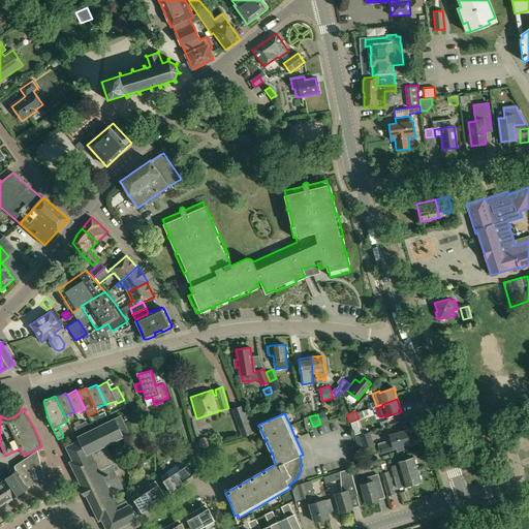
[(80,440),(66,446),(72,461),(69,462),(82,489),(81,489),(85,496),(86,495),(98,522),(101,520),(105,528),(117,528),(136,520),(129,506),(128,506),(126,501),(117,506),(111,494),(122,489),(115,472),(119,469),(116,463),(114,463),(110,454),(114,452),(111,443),(123,437),(129,434),(121,416),(115,419),(115,418),(78,436),(80,440)]
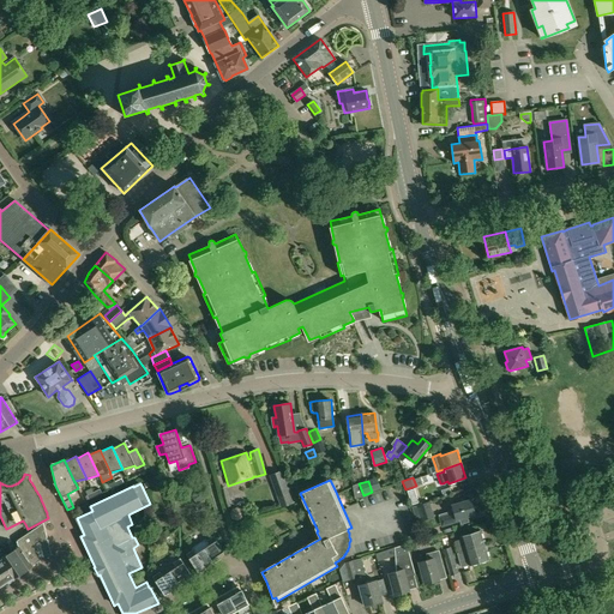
[(289,486),(275,491),(281,507),(293,504),(295,503),(289,486)]
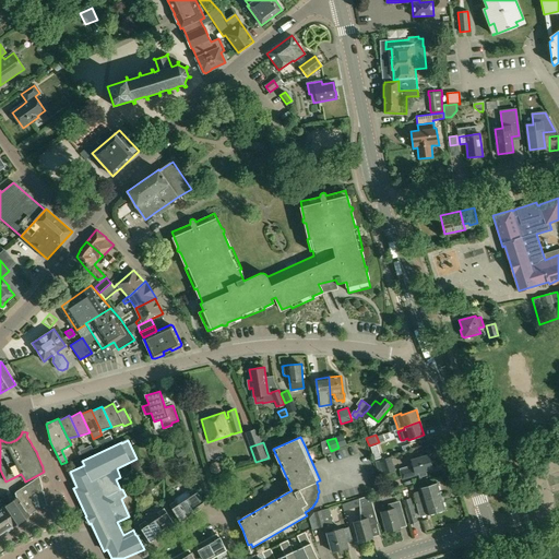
[(204,443),(201,444),(204,455),(205,462),(210,460),(207,454),(206,449),(204,443)]
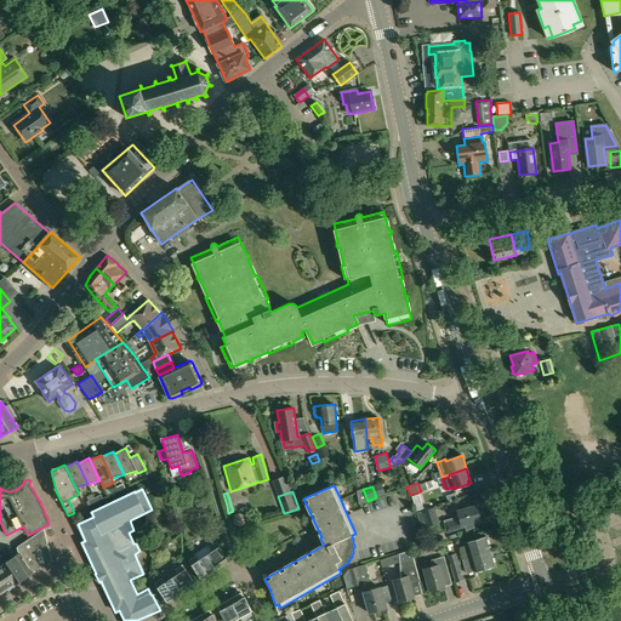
[(419,494),(412,496),(416,511),(423,508),(419,494)]
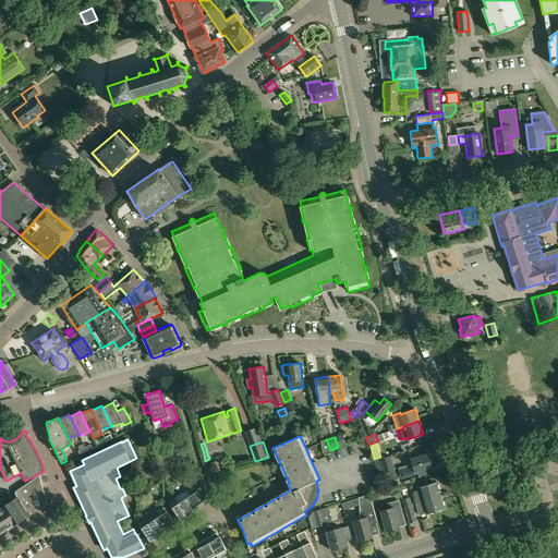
[(182,445),(173,451),(180,459),(189,452),(182,445)]
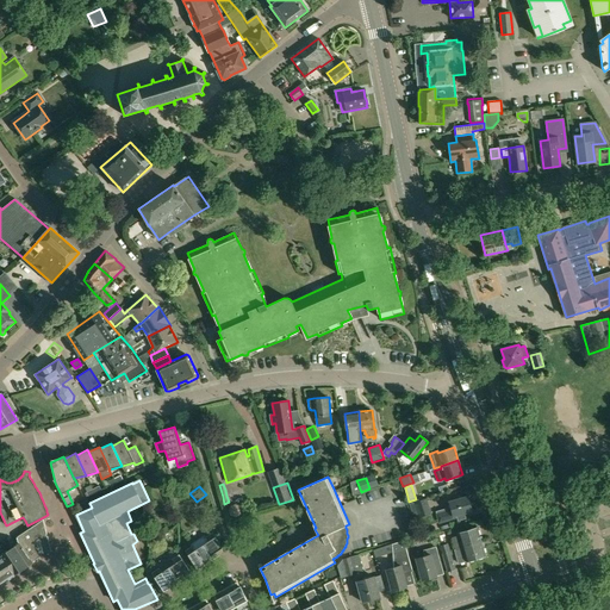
[(450,509),(446,511),(448,521),(456,517),(459,517),(460,520),(467,517),(466,512),(472,510),(467,497),(449,502),(450,506),(450,509)]
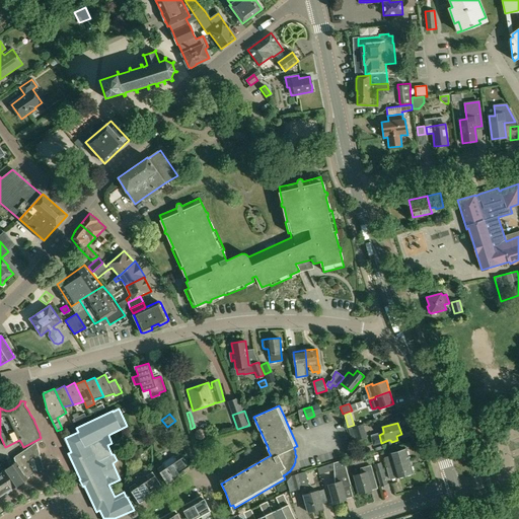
[(363,424),(352,428),(357,440),(367,437),(363,424)]
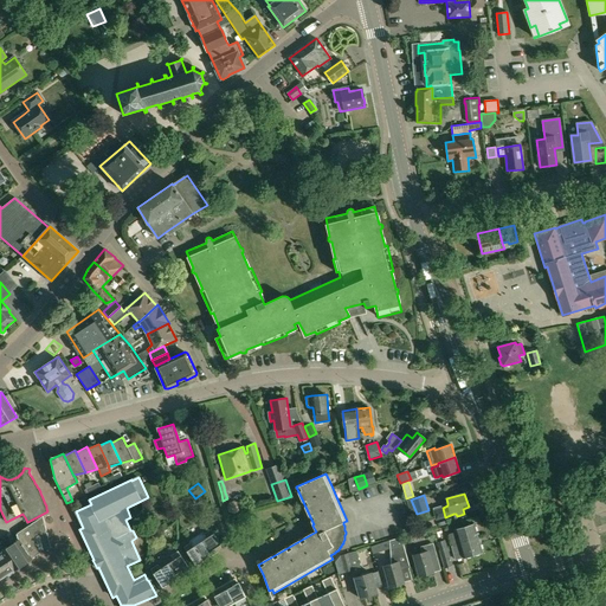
[(43,516),(17,533),(18,539),(19,540),(32,558),(40,553),(39,550),(47,548),(51,546),(43,516)]
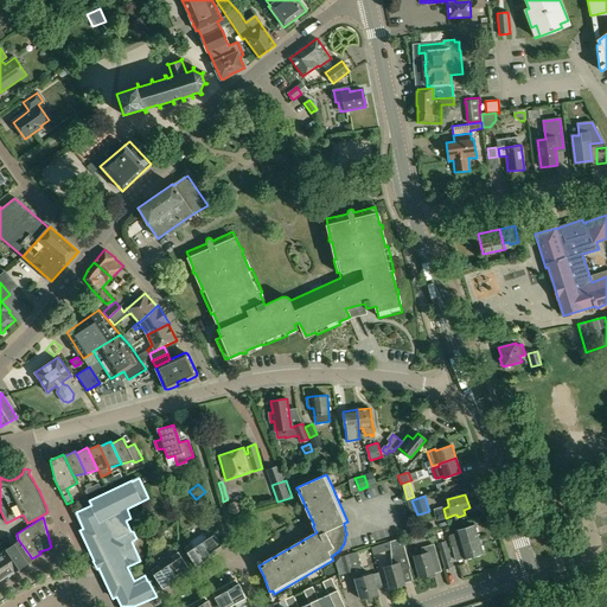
[(457,532),(451,535),(454,545),(460,544),(478,538),(474,525),(455,531),(457,532)]
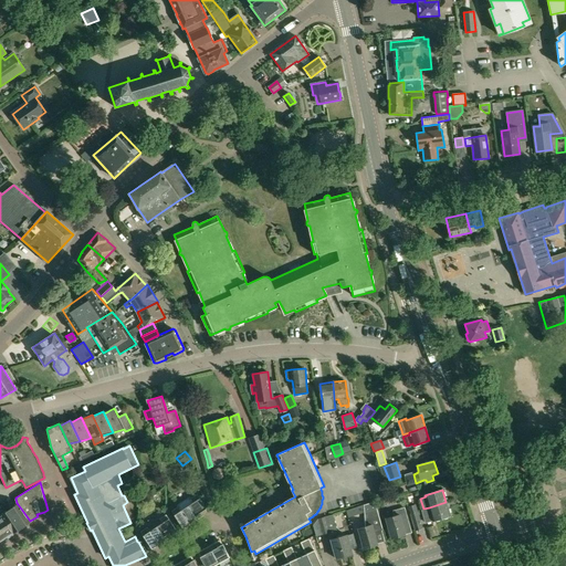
[(178,506),(171,511),(181,525),(207,509),(205,505),(200,492),(190,499),(192,502),(180,511),(178,506)]
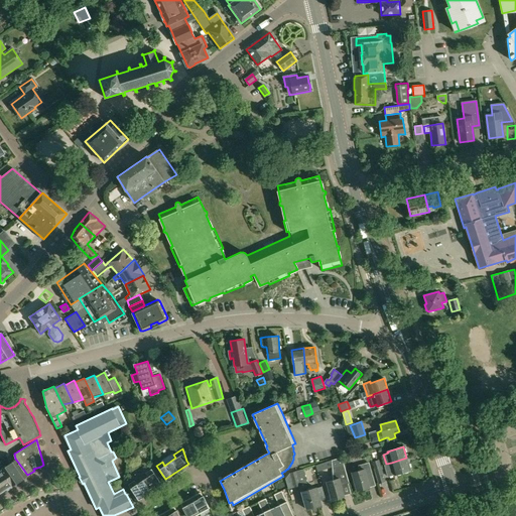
[(334,480),(327,482),(330,495),(329,495),(331,502),(336,500),(335,499),(344,497),(341,486),(349,484),(344,466),(342,458),(332,461),(332,469),(334,480)]
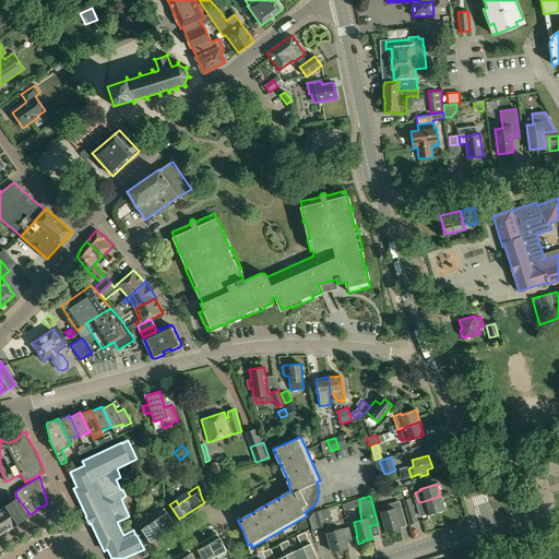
[(418,502),(416,503),(417,508),(419,516),(427,514),(444,509),(440,496),(424,501),(418,502)]
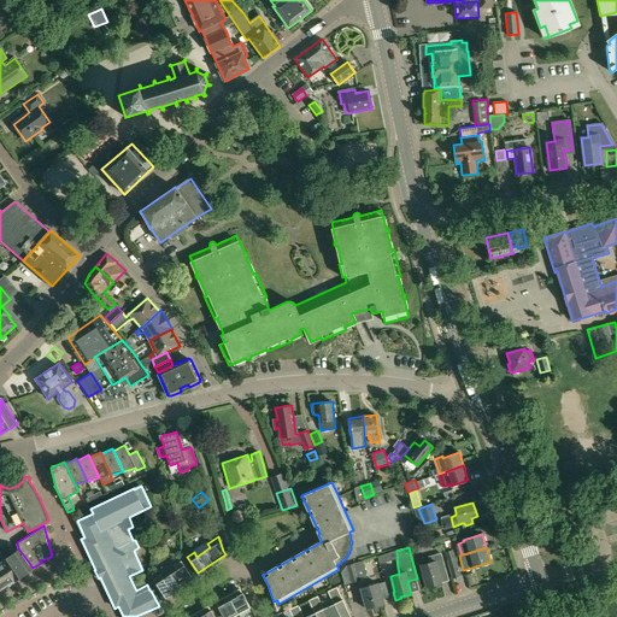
[(10,556),(0,562),(0,575),(7,586),(23,575),(33,568),(19,550),(10,556)]
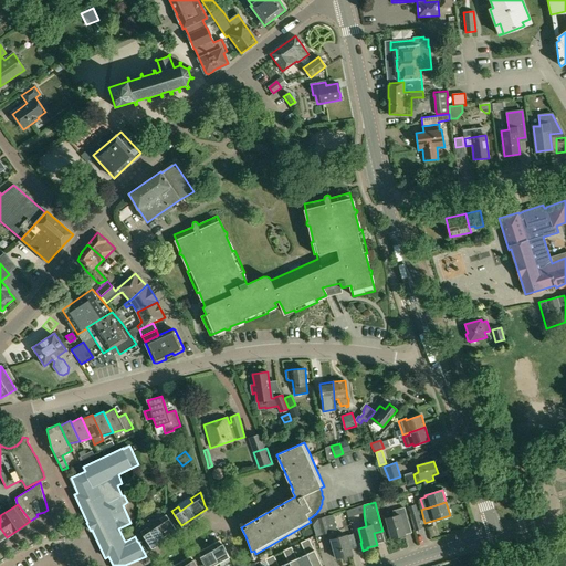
[(416,504),(408,506),(410,514),(418,511),(416,504)]
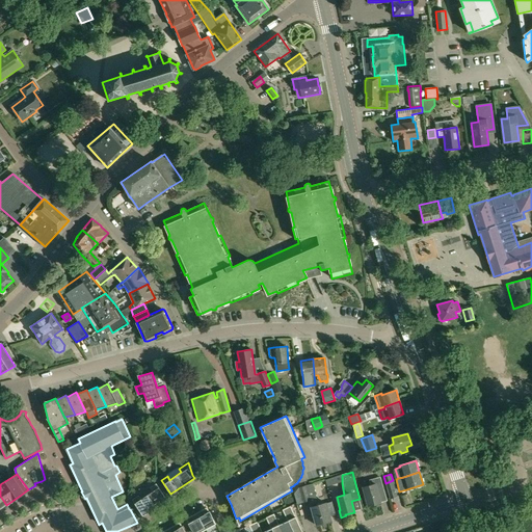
[(370,485),(362,487),(365,497),(364,497),(365,504),(367,503),(368,506),(380,502),(377,491),(383,489),(379,476),(369,480),(370,485)]
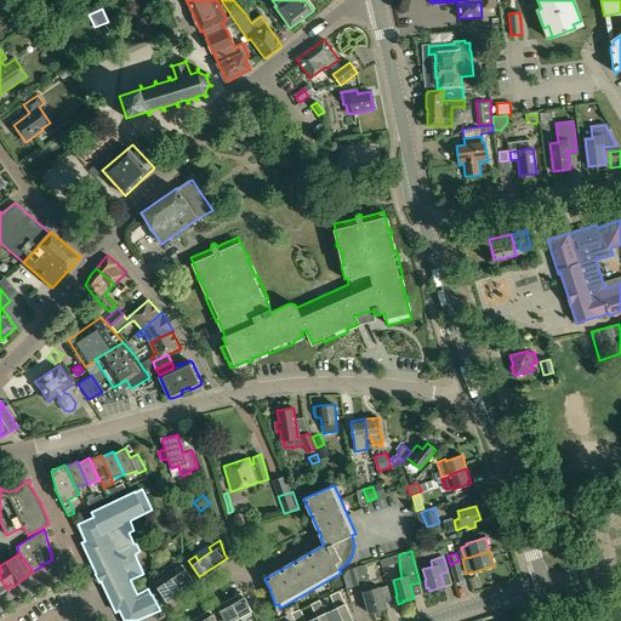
[(389,557),(381,560),(383,568),(392,565),(389,557)]
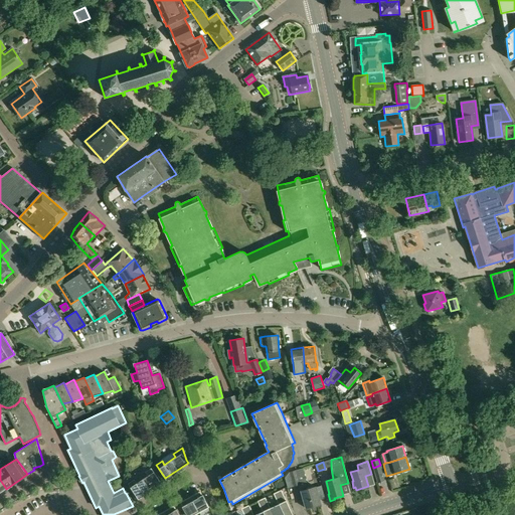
[(380,465),(373,468),(375,474),(377,483),(384,481),(382,472),(380,465)]
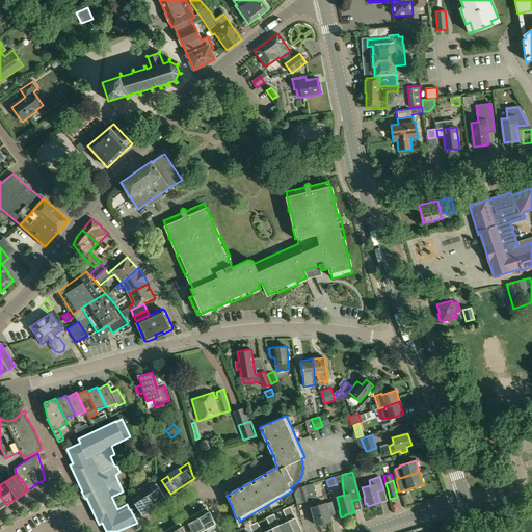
[(138,496),(132,500),(141,513),(165,498),(156,483),(150,487),(152,491),(140,499),(138,496)]
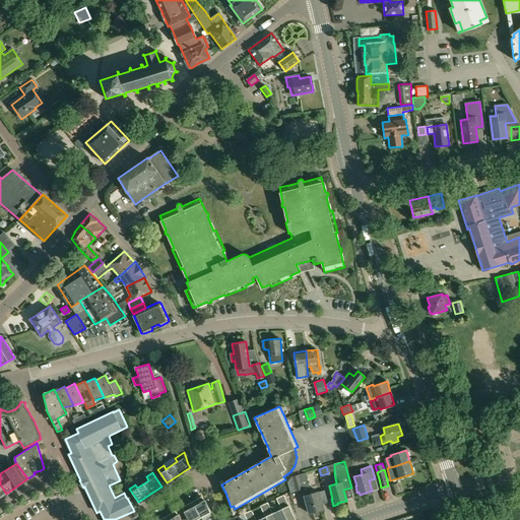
[(291,477),(287,482),(290,493),(302,490),(303,492),(309,514),(324,509),(323,504),(319,493),(319,492),(309,495),(308,490),(310,489),(306,473),(291,477)]
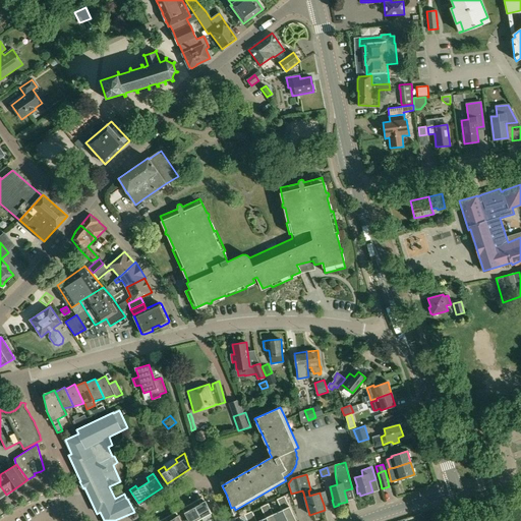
[(179,495),(189,489),(186,482),(176,487),(179,495)]
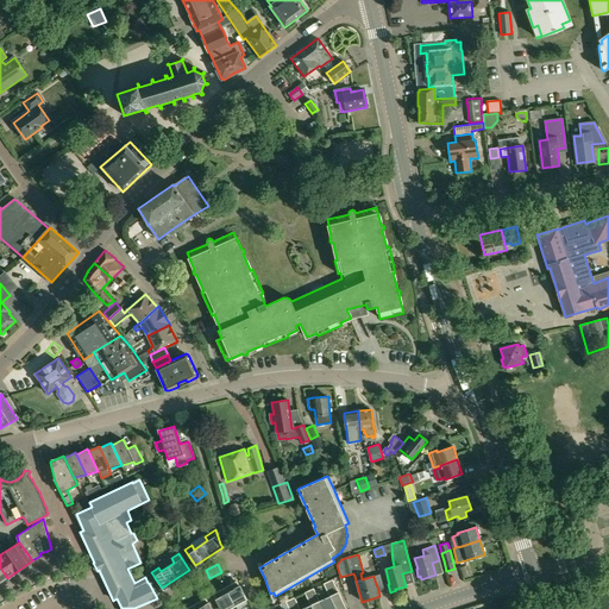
[(319,601),(322,608),(345,608),(346,608),(332,579),(324,584),(330,596),(319,601)]
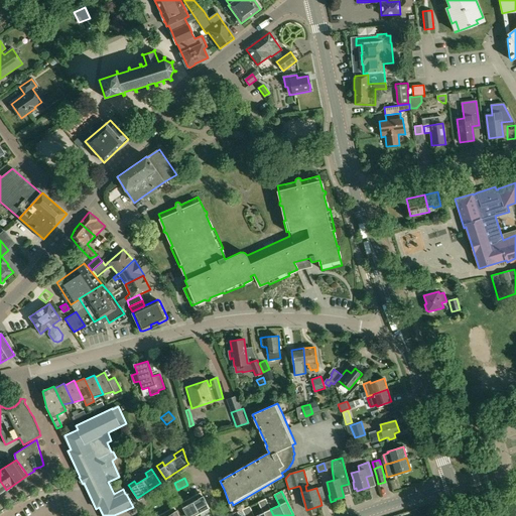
[(201,492),(190,497),(200,514),(210,508),(201,492)]
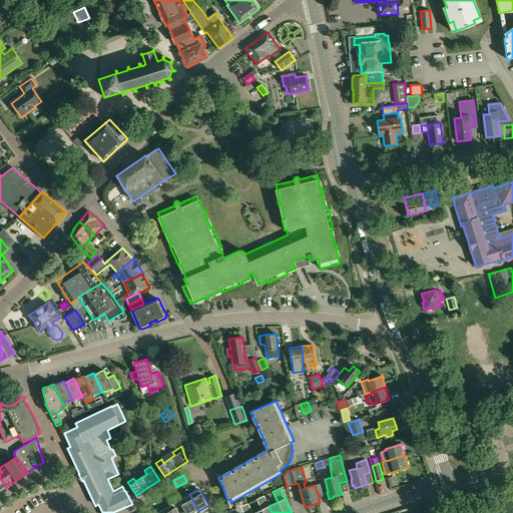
[(189,494),(179,500),(186,512),(193,512),(198,511),(189,494)]
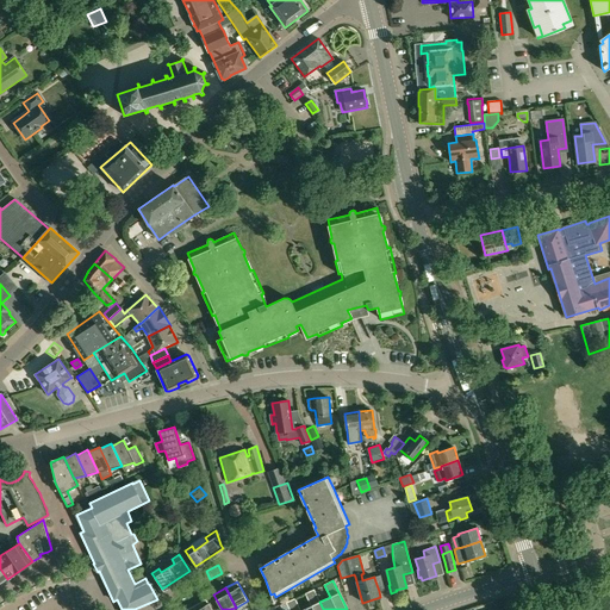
[(300,609),(323,609),(319,602),(313,589),(305,593),(311,605),(300,609)]
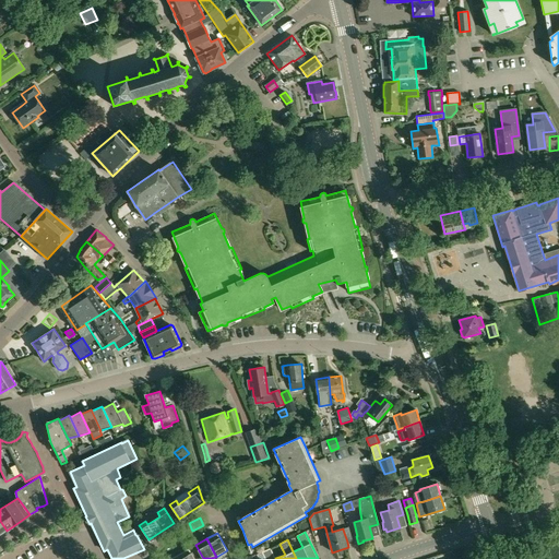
[(194,558),(189,548),(178,555),(180,558),(194,558)]
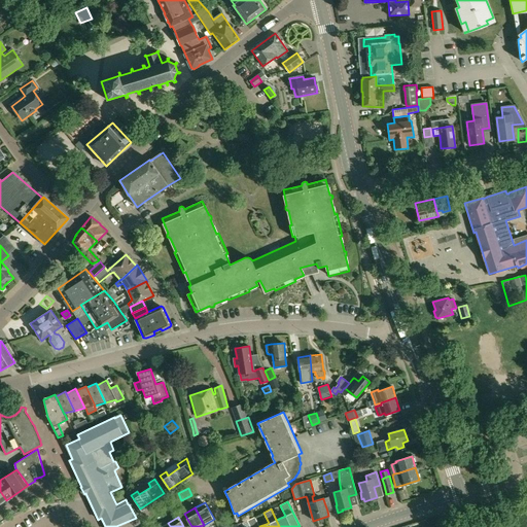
[(249,526),(259,526),(255,517),(247,521),(249,526)]
